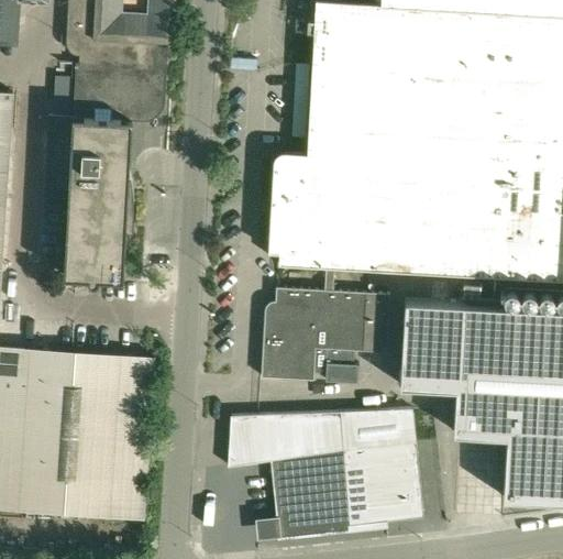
[(19,0),(0,0),(0,36),(17,37),(19,0)]
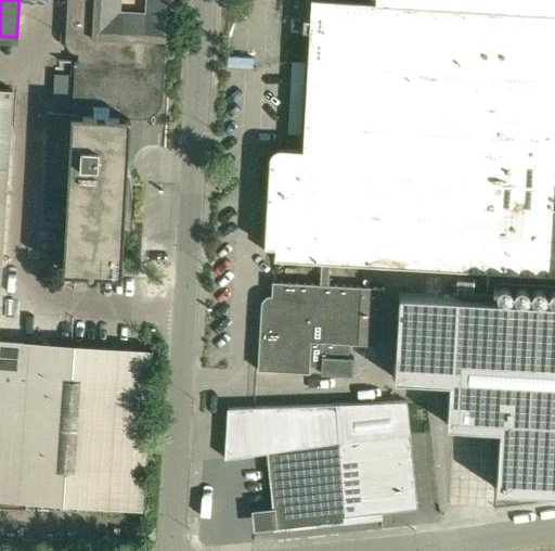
[(65,0),(64,38),(64,41),(65,43),(67,46),(69,48),(72,49),(74,50),(76,51),(76,58),(72,58),(68,112),(48,110),(42,182),(68,184),(63,273),(117,277),(120,230),(128,230),(129,207),(128,189),(127,179),(130,120),(137,122),(159,101),(163,43),(168,43),(170,0),(65,0)]
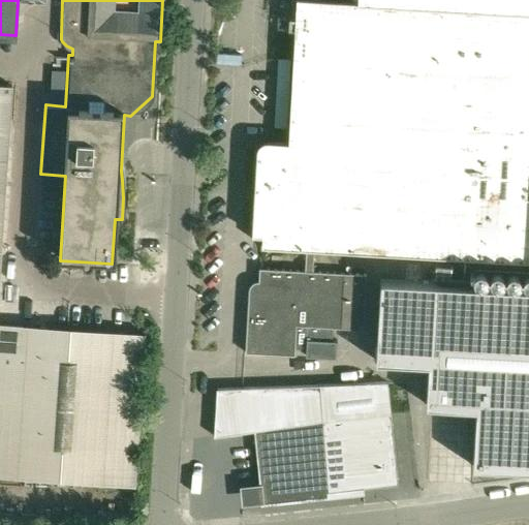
[(528,0),(360,0),(361,5),(299,2),(290,146),(265,146),(263,156),(258,156),(253,239),(263,240),(262,249),(308,252),(307,276),(260,274),(258,296),(249,296),(246,358),(297,361),(297,352),(306,352),(305,360),(336,361),(337,343),(332,343),(333,333),(365,335),(369,280),(315,277),(316,252),(528,265),(528,0)]
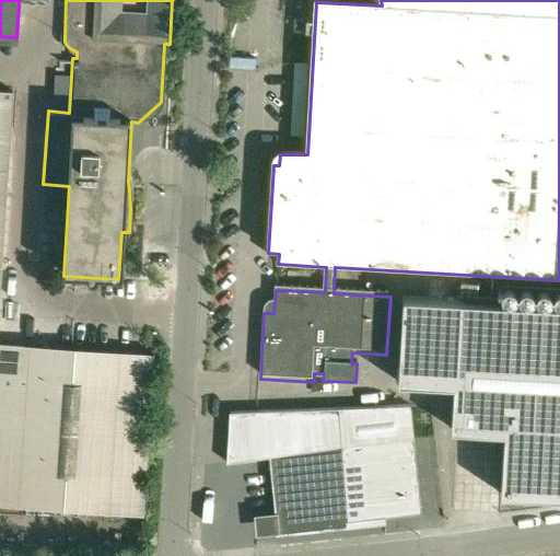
[(0,92),(0,290),(13,93),(0,92)]
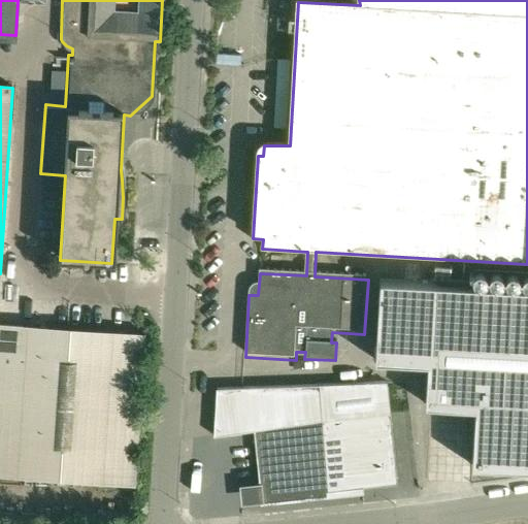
[(527,471),(527,291),(380,284),(375,364),(427,366),(425,407),(475,411),(471,469),(527,471)]
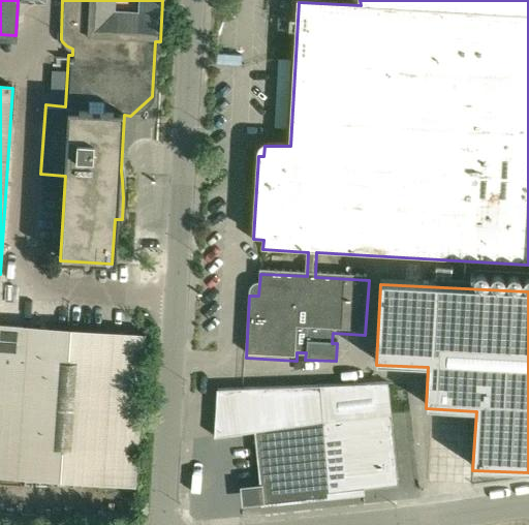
[(146,337),(0,326),(0,479),(134,488),(146,337)]
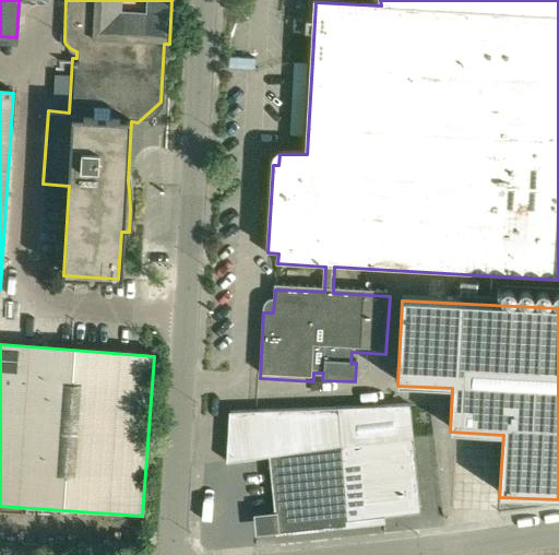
[(346,523),(365,521),(382,520),(382,527),(384,526),(383,520),(420,516),(409,408),(229,414),(226,464),(268,459),(273,512),(275,538),(276,536),(347,529),(346,523)]
